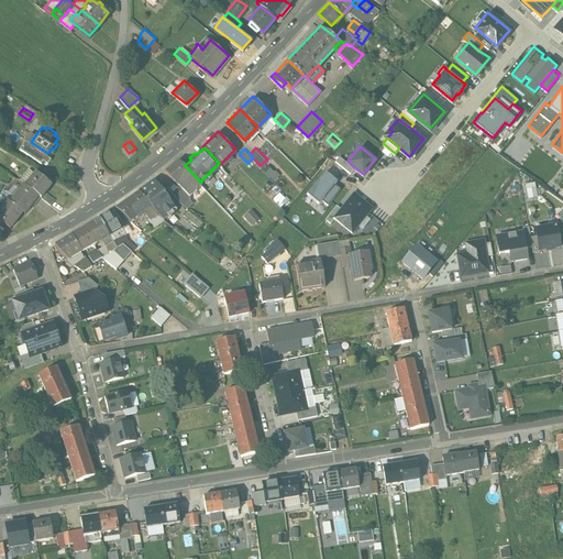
[(354,167),(348,161),(339,154),(335,160),(350,172),(354,167)]
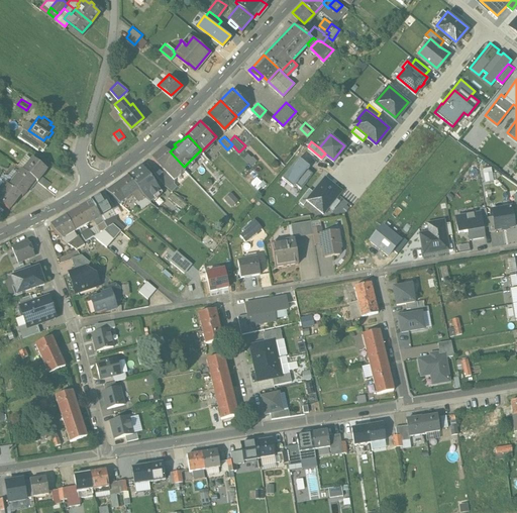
[(170,151),(163,144),(152,156),(163,167),(164,167),(174,177),(185,168),(170,151)]
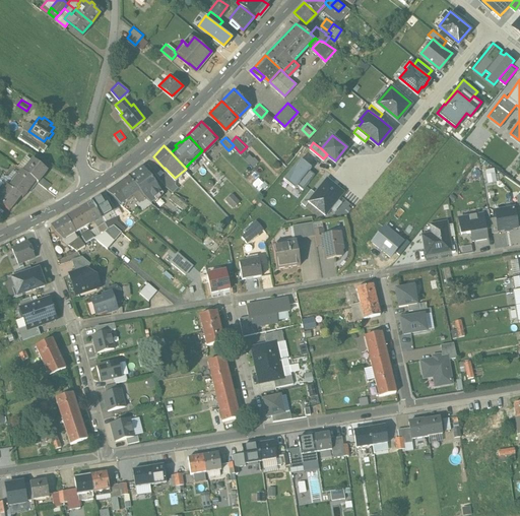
[(229,150),(224,146),(220,151),(231,162),(240,152),(234,145),(229,150)]
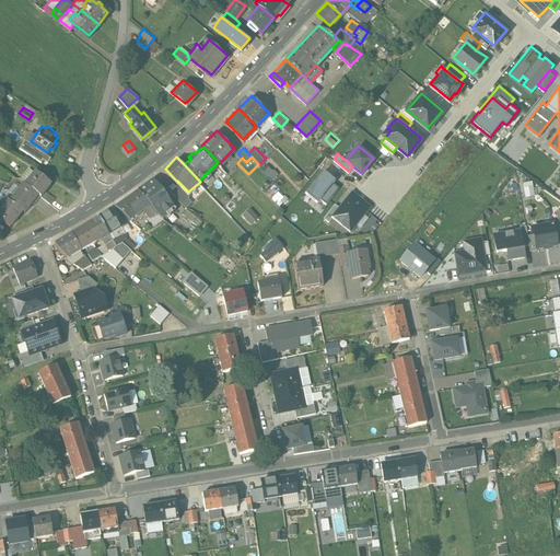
[(266,158),(259,164),(269,175),(276,169),(266,158)]
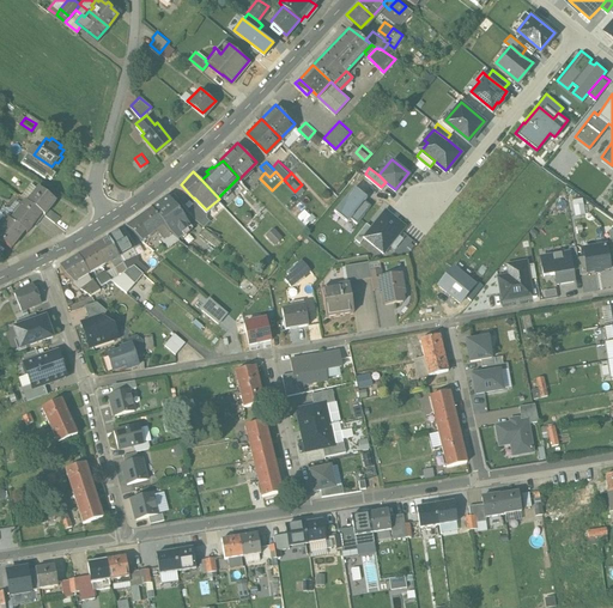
[(55,198),(38,184),(28,199),(42,210),(44,212),(49,206),(55,198)]
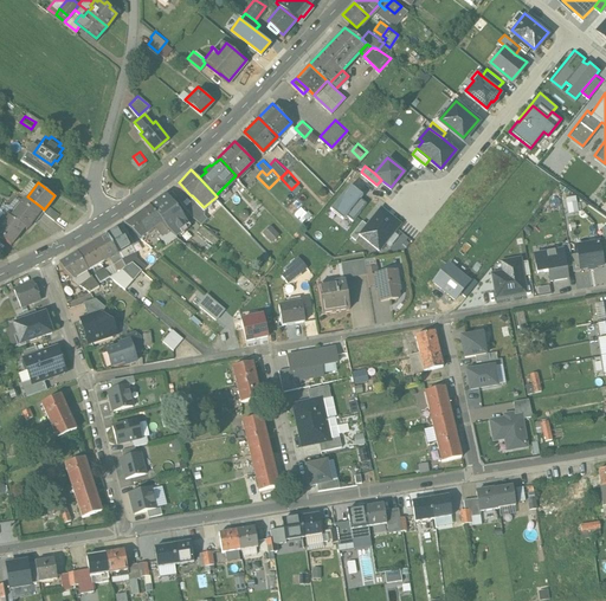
[(362,193),(349,183),(330,207),(343,218),(347,213),(360,196),(362,193)]
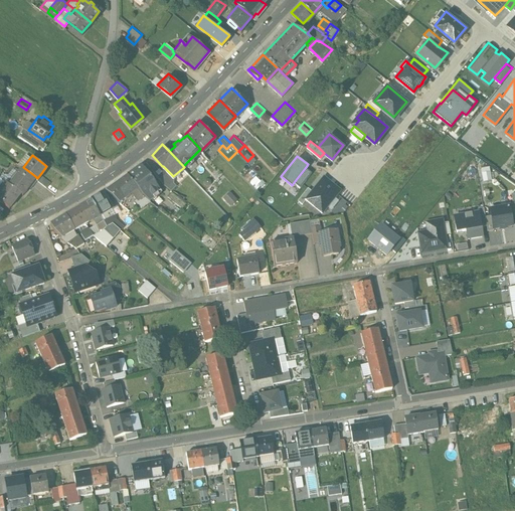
[(160,187),(141,163),(128,173),(137,185),(142,192),(144,194),(149,198),(160,187)]
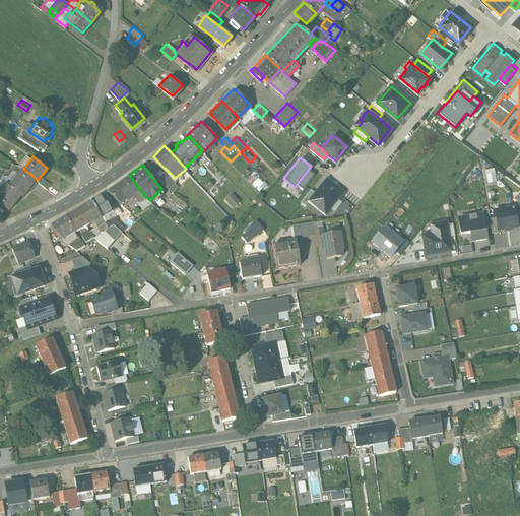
[(490,180),(498,178),(496,165),(486,166),(490,180)]
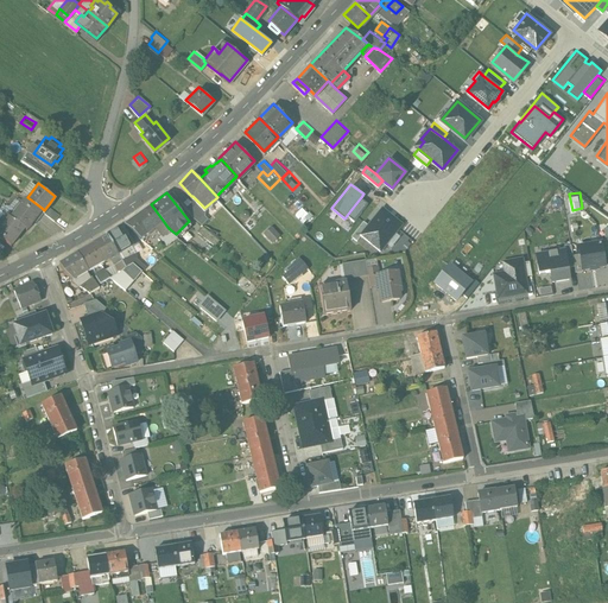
[(27,197),(25,196),(21,201),(19,200),(13,208),(14,209),(10,215),(24,226),(26,228),(42,208),(27,197)]
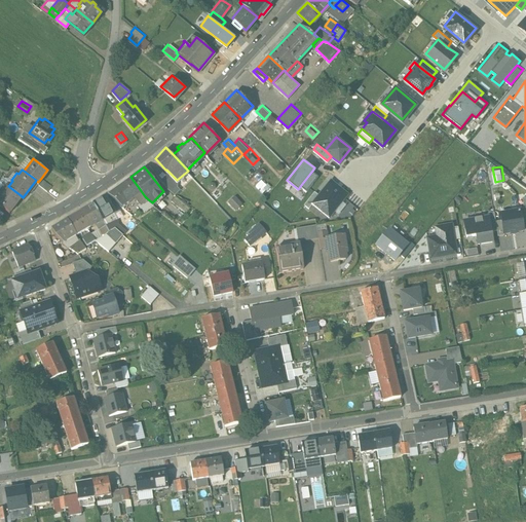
[(177,180),(175,182),(180,187),(193,176),(188,171),(177,180)]
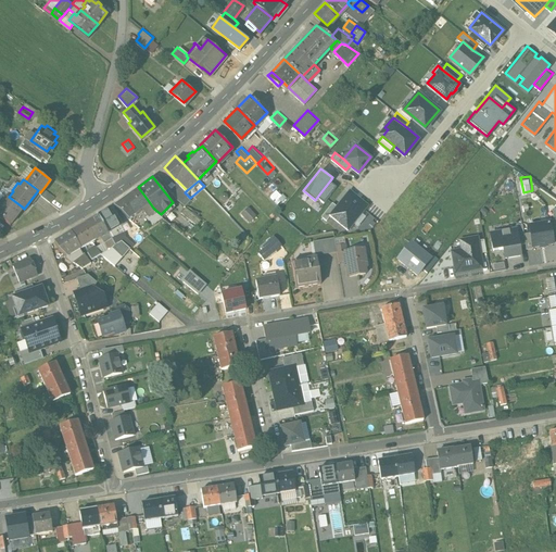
[(337,185),(330,180),(318,196),(324,201),(337,185)]
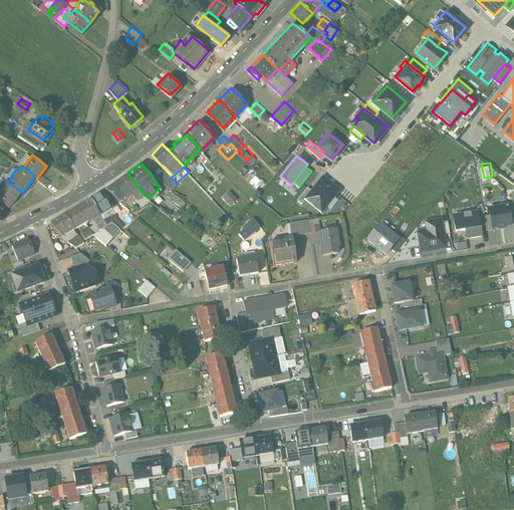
[(165,172),(160,177),(164,182),(171,188),(176,183),(171,178),(165,172)]
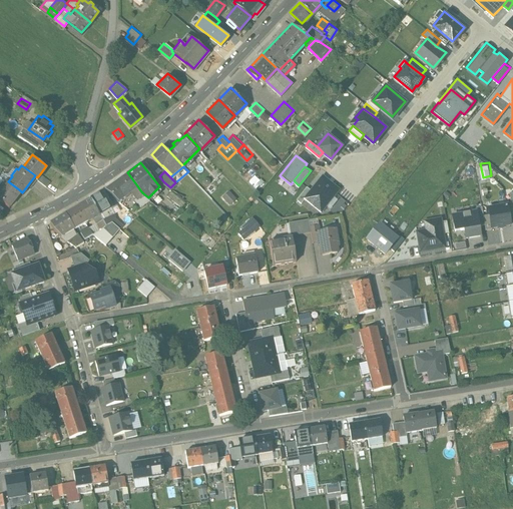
[(49,178),(41,172),(37,177),(46,183),(49,178)]
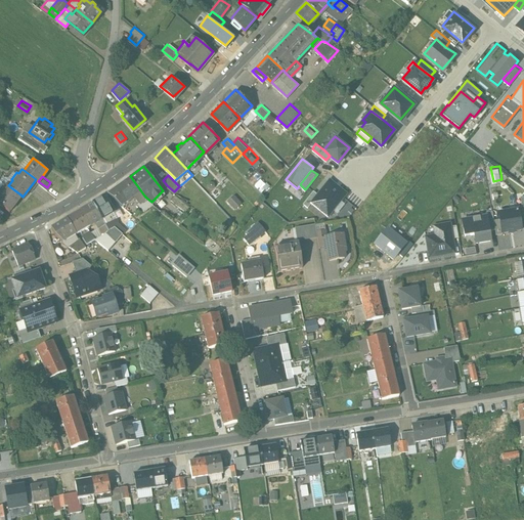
[(130,176),(107,191),(121,203),(134,192),(139,188),(130,176)]
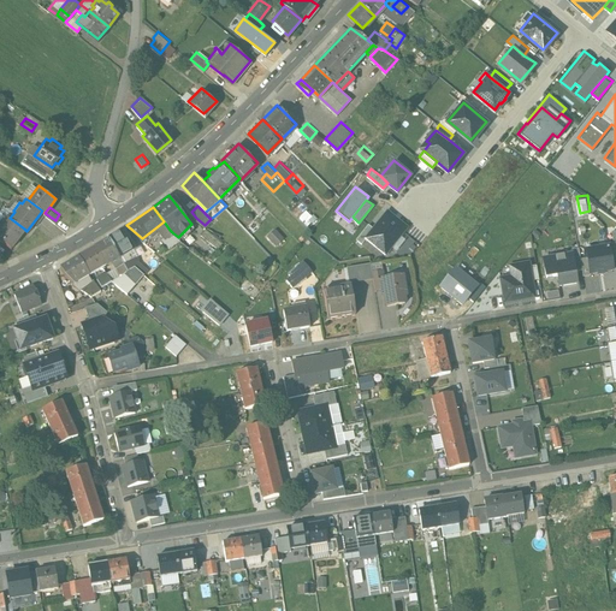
[(406,225),(388,209),(373,226),(366,236),(385,250),(391,244),(400,232),(406,225)]
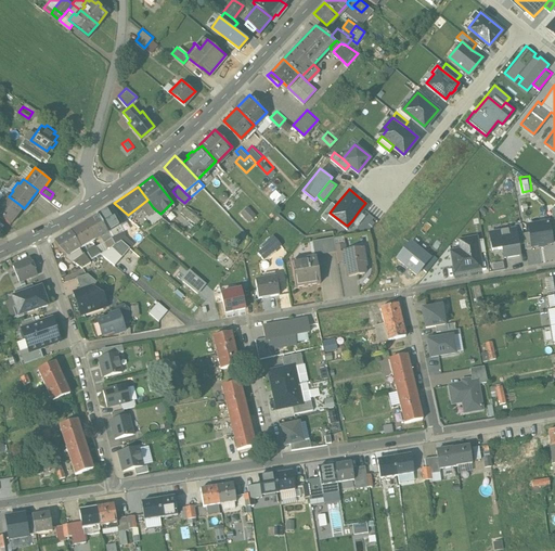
[(9,196),(7,194),(0,202),(0,214),(10,221),(22,206),(9,196)]
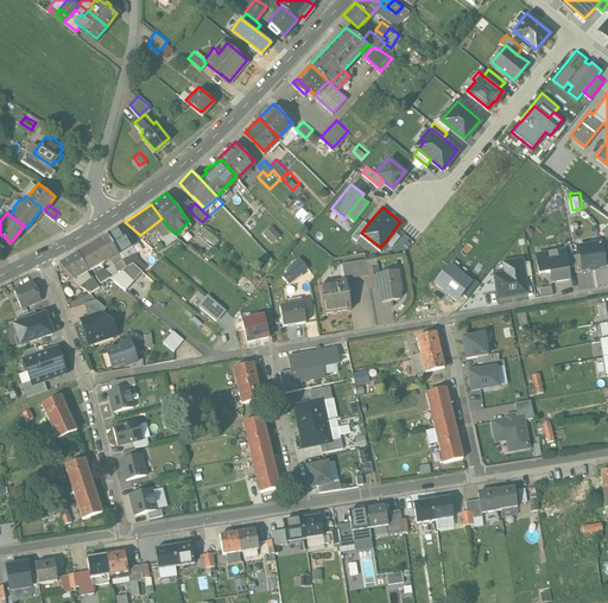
[(162,219),(157,223),(158,226),(157,227),(162,233),(163,234),(170,229),(168,227),(162,219)]
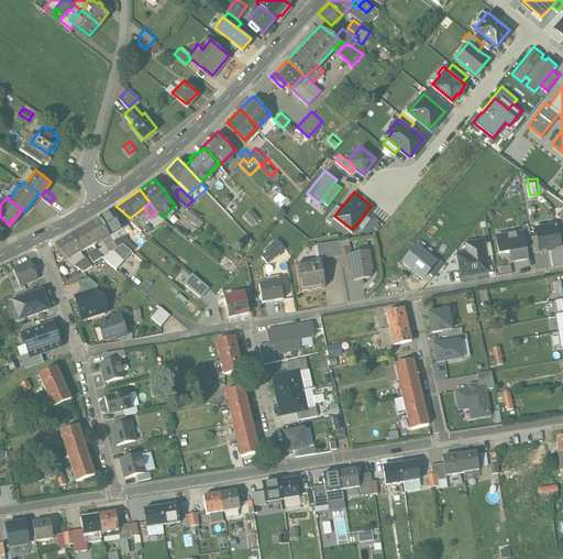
[(330,220),(334,216),(341,207),(337,204),(326,217),(330,220)]
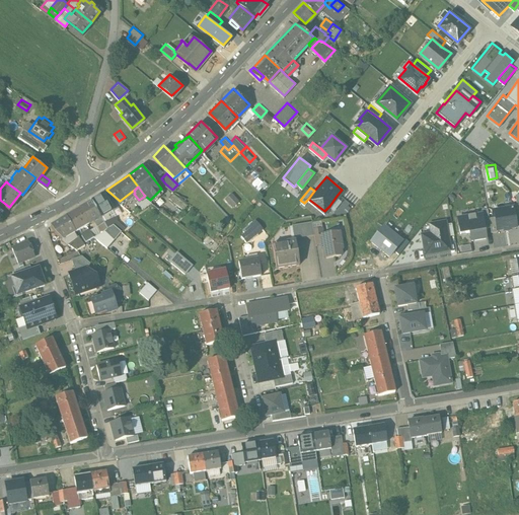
[(187,202),(172,191),(168,196),(182,207),(187,202)]
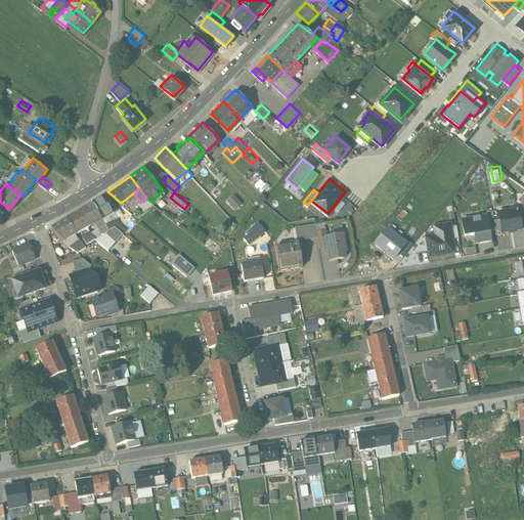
[(104,193),(93,201),(101,216),(114,210),(111,205),(104,193)]
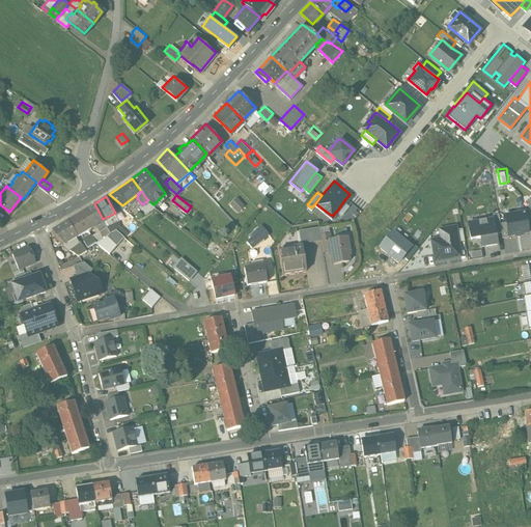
[(148,200),(142,204),(141,203),(139,204),(145,213),(155,204),(154,204),(148,200)]
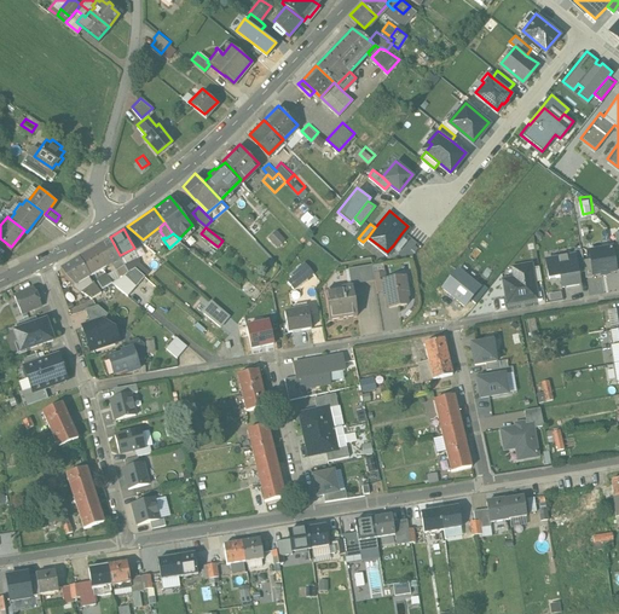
[(401,233),(393,245),(398,249),(408,238),(401,233)]
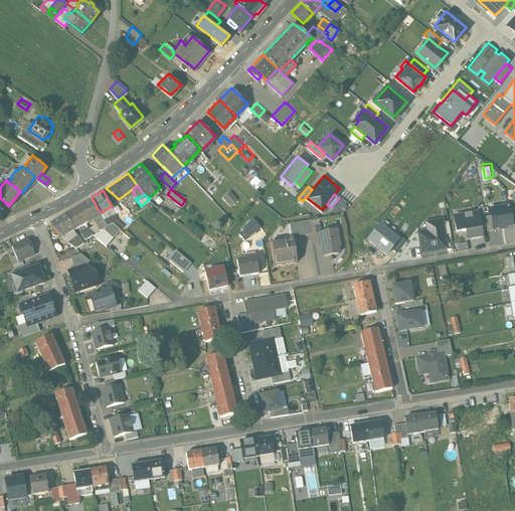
[(92,197),(76,206),(86,220),(100,212),(92,197)]
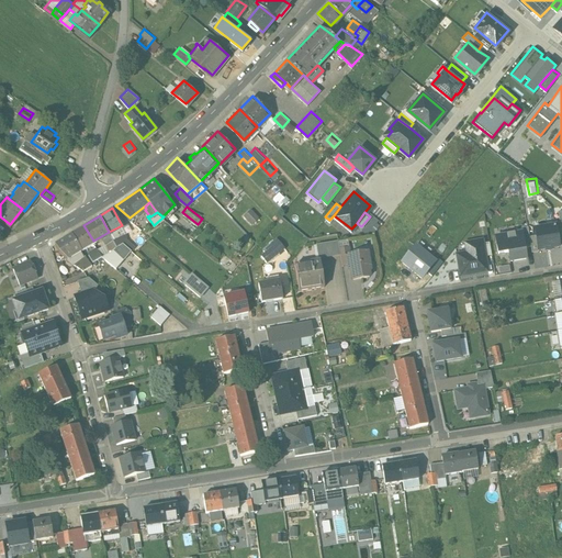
[(559,244),(554,223),(535,227),(536,233),(538,247),(539,247),(546,246),(546,248),(552,247),(551,245),(559,244)]
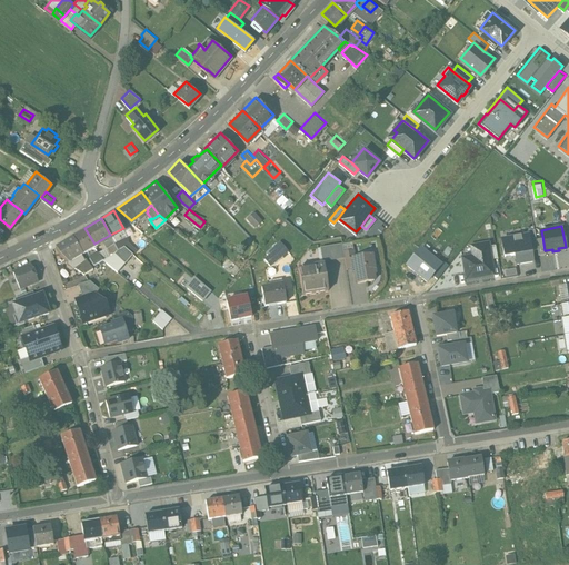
[(528,233),(531,248),(538,247),(536,237),(535,227),(528,228),(528,233)]
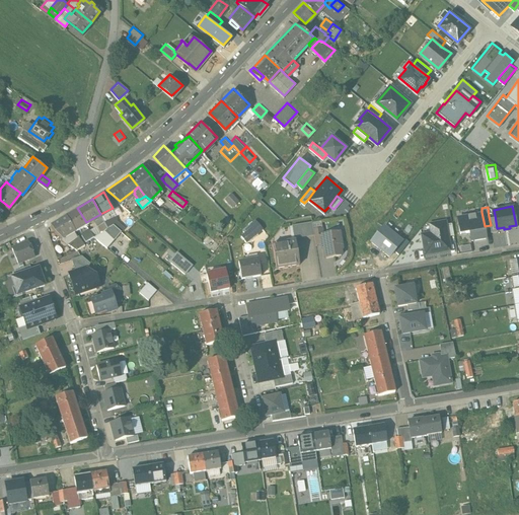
[(86,222),(77,208),(66,214),(75,229),(86,222)]
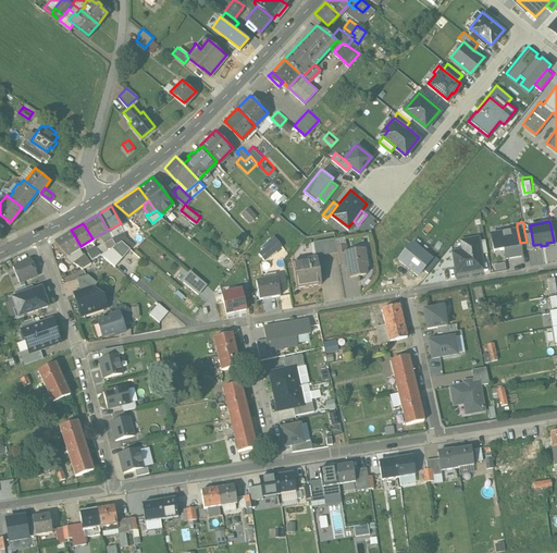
[(517,228),(491,232),(494,248),(504,247),(505,256),(521,254),(520,243),(517,228)]
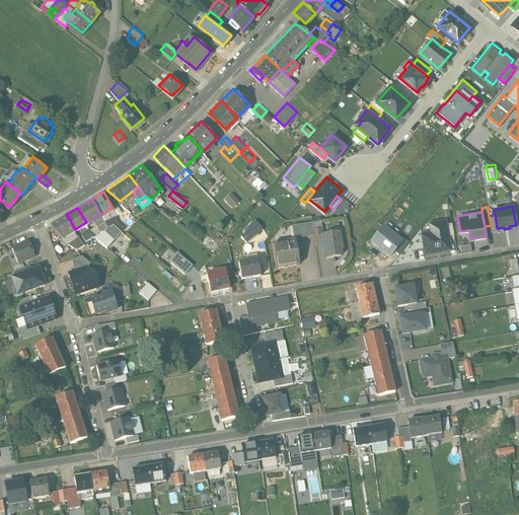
[(75,229),(66,214),(51,222),(56,230),(62,236),(75,229)]
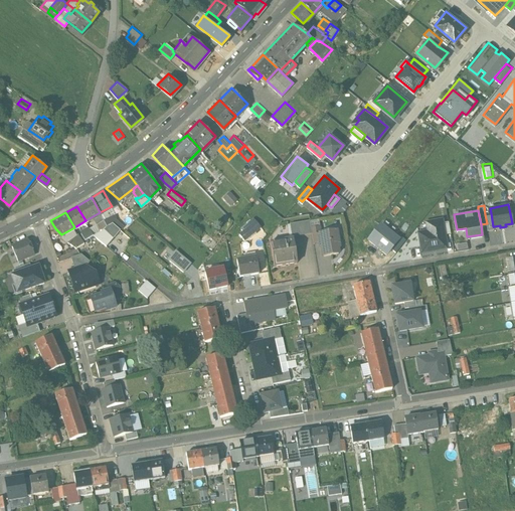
[(491,213),(485,214),(487,223),(488,228),(494,227),(494,226),(493,226),(491,213)]
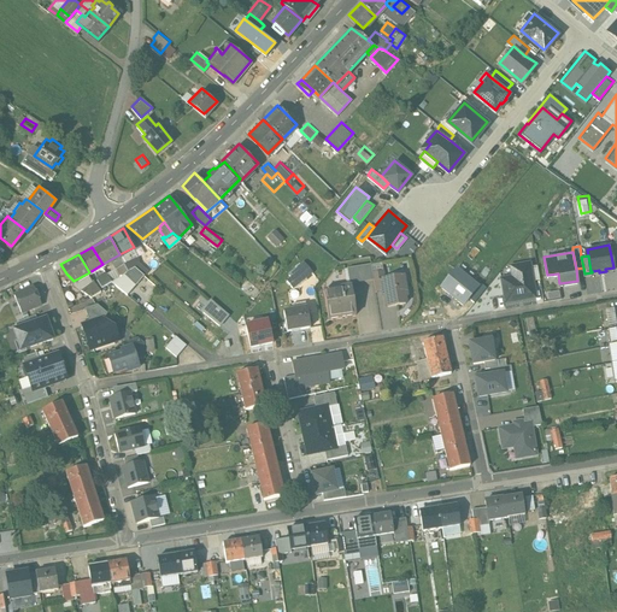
[(131,258),(124,262),(128,269),(135,265),(133,260),(131,258)]
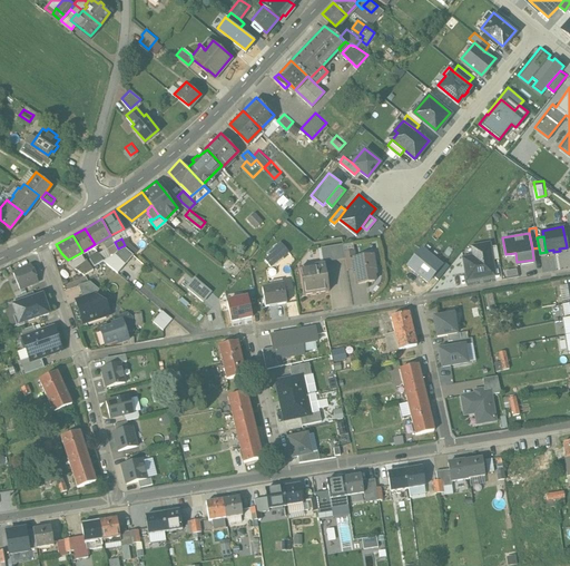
[(281,240),(275,244),(277,247),(265,256),(271,264),(288,249),(281,240)]
